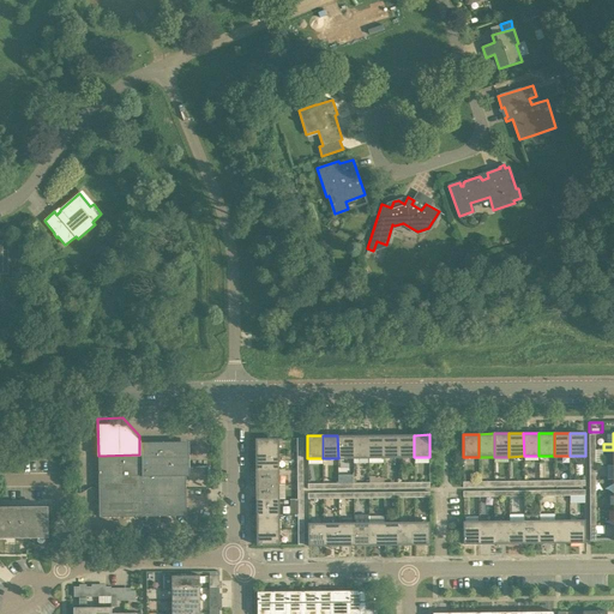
[(354,458),(353,435),(337,435),(338,458),(354,458)]
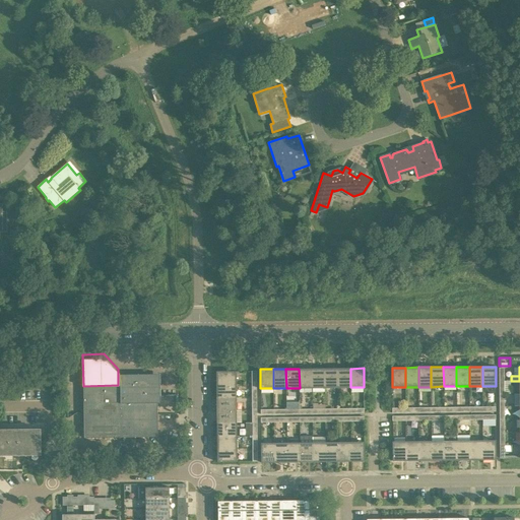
[(312,388),(312,369),(299,369),(300,388),(312,388)]
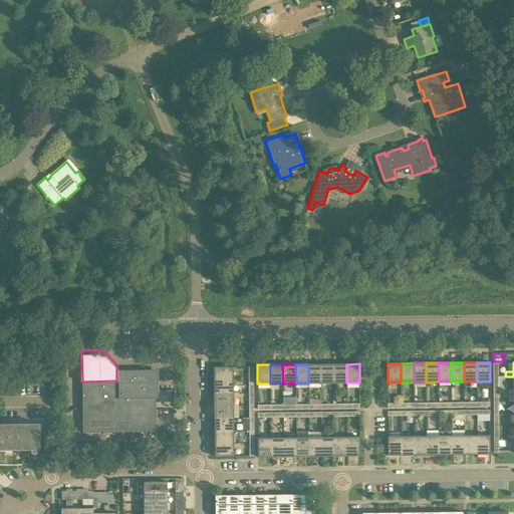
[(321,383),(321,364),(308,364),(308,383),(321,383)]
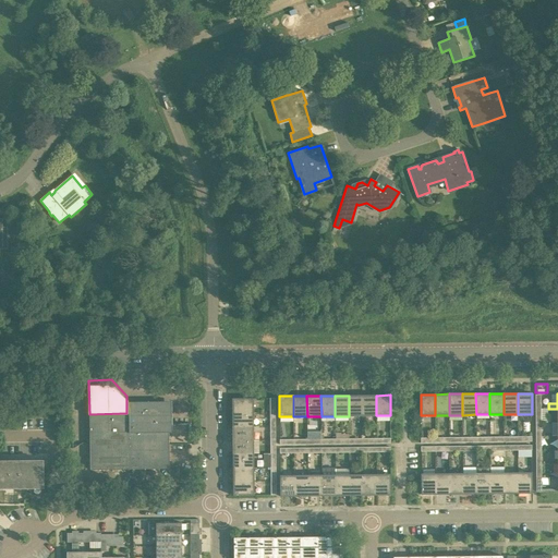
[(362,416),(362,396),(349,396),(349,416),(362,416)]
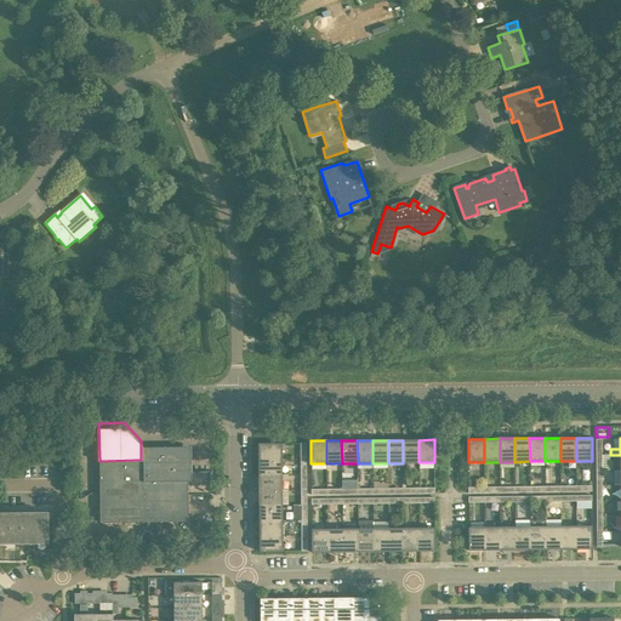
[(419,462),(419,440),(403,440),(403,463),(419,462)]
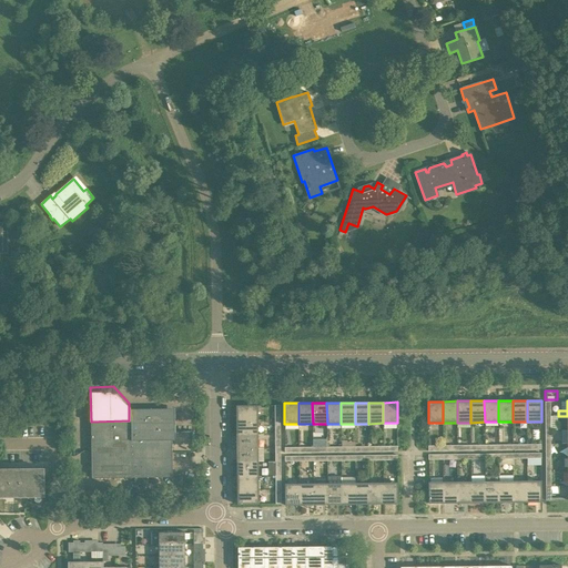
[(236,406),(236,421),(257,419),(257,406),(236,406)]
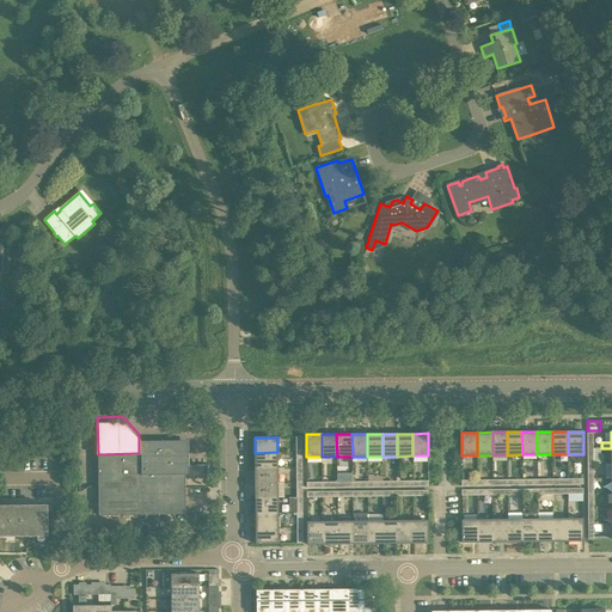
[(144,515),(185,514),(185,488),(185,463),(185,444),(150,445),(145,445),(145,453),(139,453),(98,454),(98,484),(99,515),(144,515)]
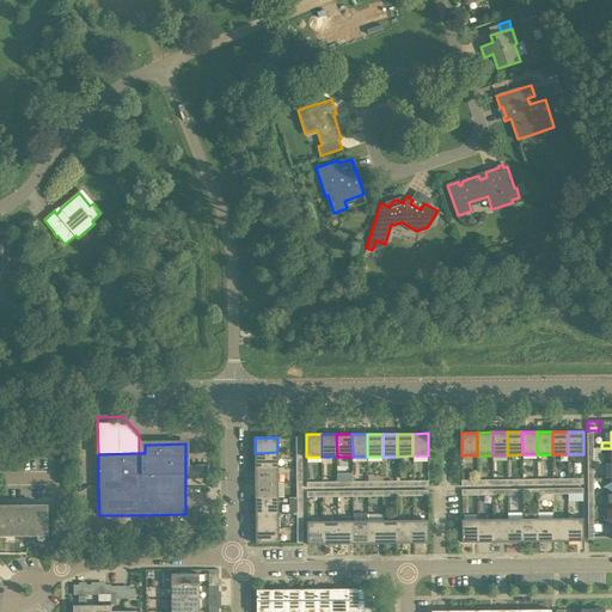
[(277,452),(255,453),(255,467),(277,467),(277,452)]
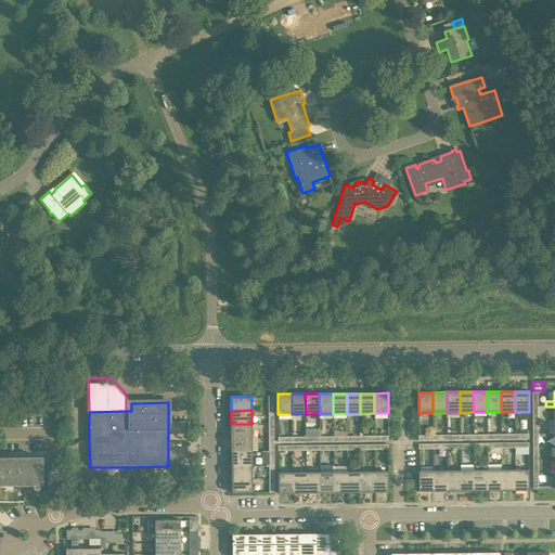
[(252,424),(231,424),(232,438),(253,438),(252,424)]
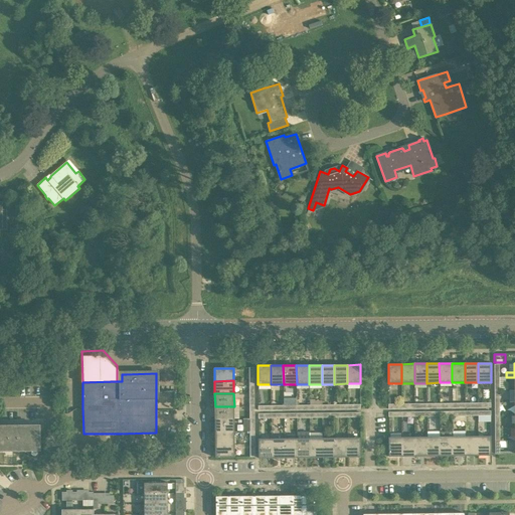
[(478,407),(478,403),(477,403),(476,397),(471,397),(471,403),(465,403),(466,407),(478,407)]
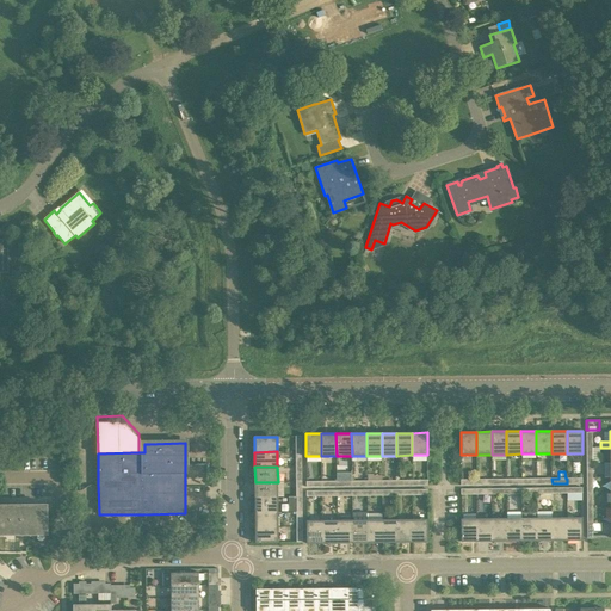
[(278,482),(255,482),(255,498),(278,497),(278,482)]
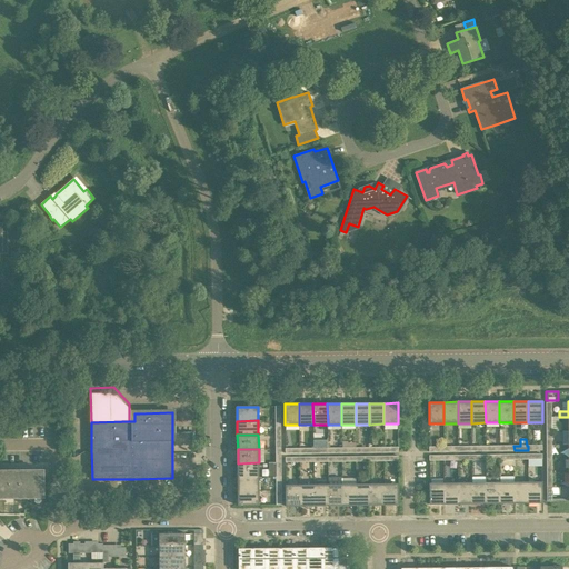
[(259,462),(238,463),(238,477),(259,477),(259,462)]
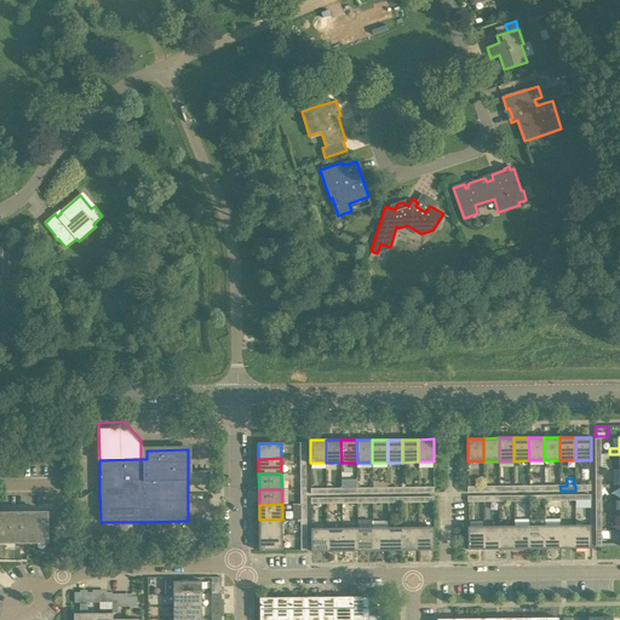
[(0,543),(49,543),(49,512),(0,512),(0,543)]
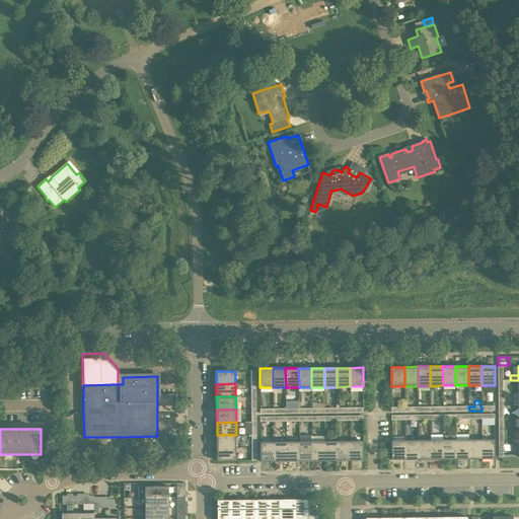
[(236,435),(217,435),(217,448),(236,447),(236,435)]
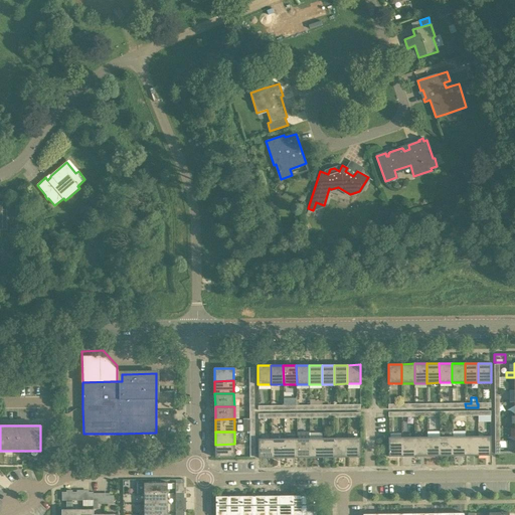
[(309,458),(309,438),(309,432),(297,432),(297,439),(297,458),(309,458)]
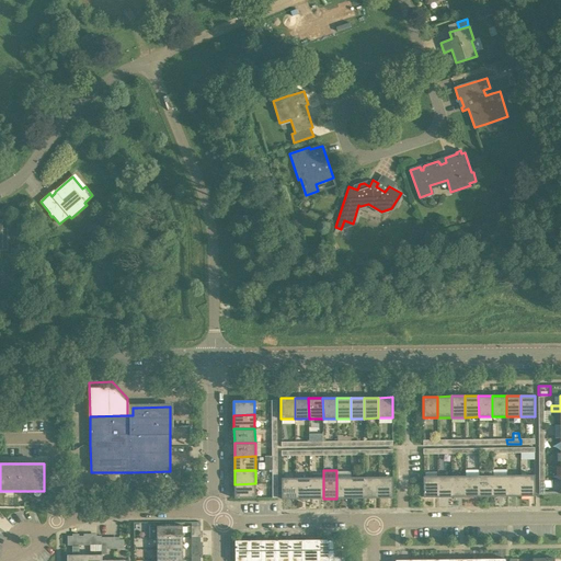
[(479,496),(493,496),(492,470),(479,470),(479,476),(479,496)]
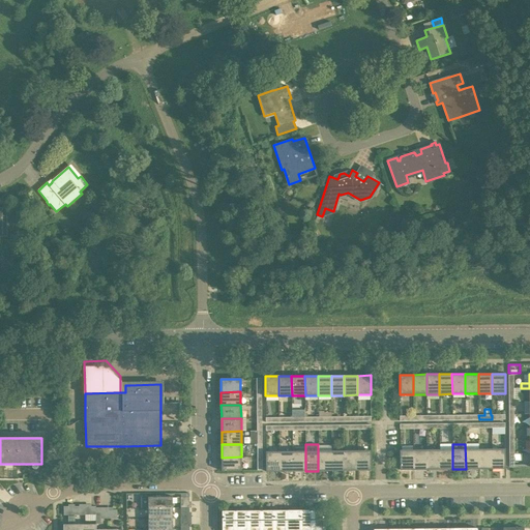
[(478,444),(465,444),(466,469),(479,469),(478,449),(478,444)]
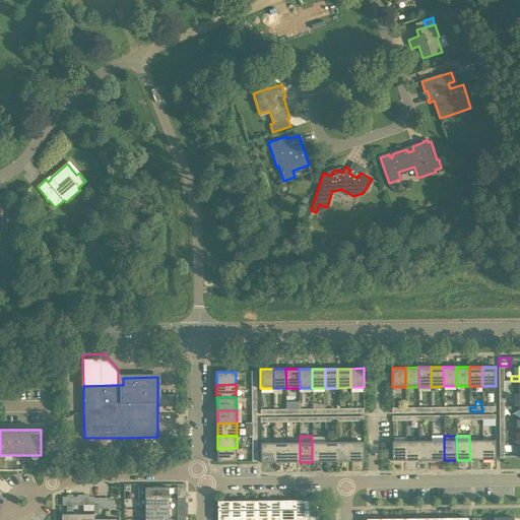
[(482,460),(482,440),(469,441),(470,460),(482,460)]
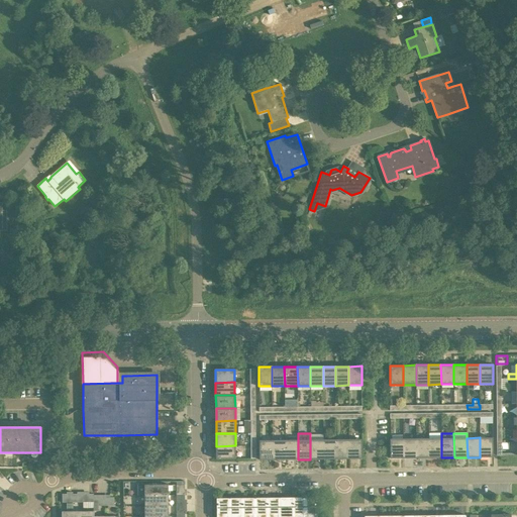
[(493,437),(480,437),(480,457),(493,457),(493,437)]
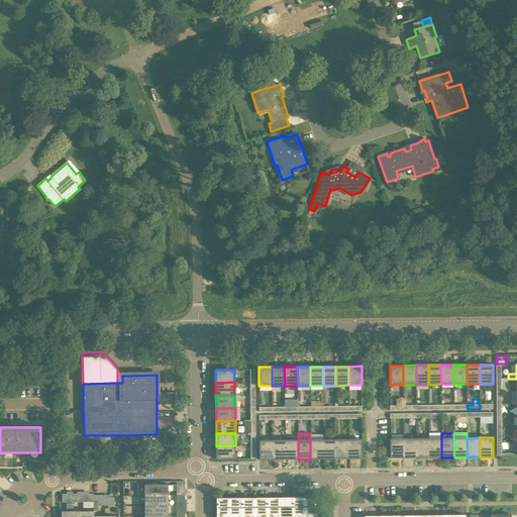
[(391,458),(403,458),(403,438),(390,439),(391,458)]
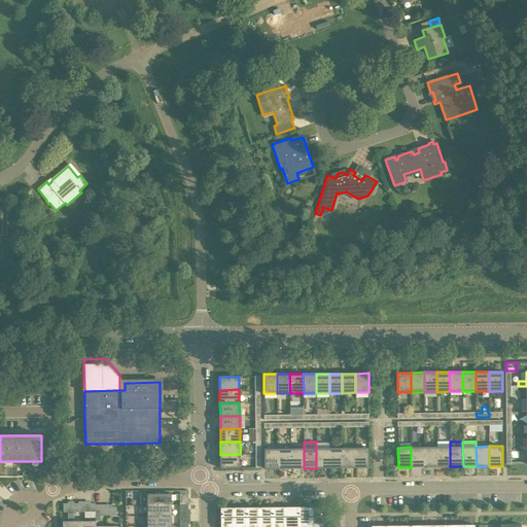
[(411,447),(411,467),(424,466),(424,447),(411,447)]
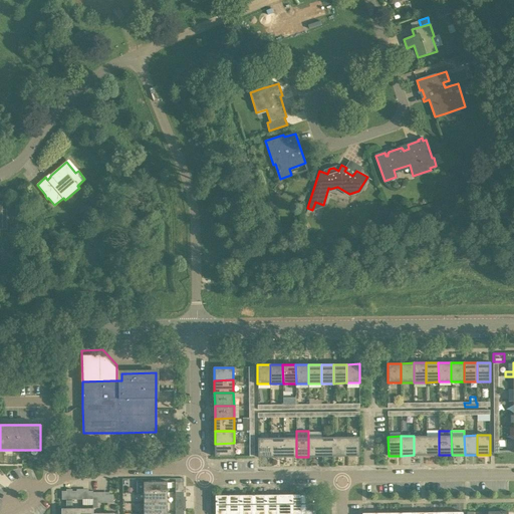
[(414,436),(414,455),(427,455),(427,436),(414,436)]
